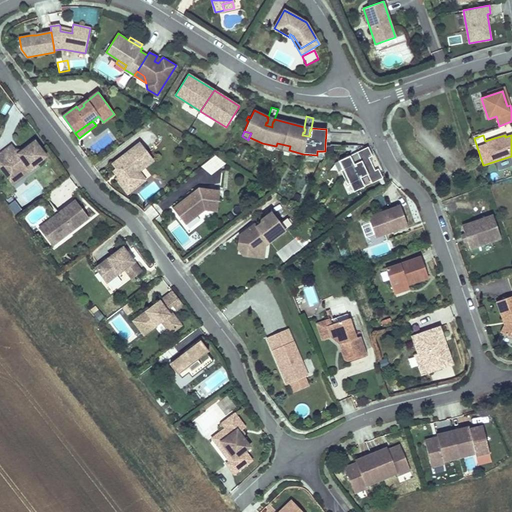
[(12,144),(0,153),(0,167),(9,180),(16,175),(24,176),(31,170),(30,168),(37,163),(38,164),(44,159),(45,153),(39,145),(38,146),(35,142),(22,151),(24,154),(21,156),(19,154),(12,144)]
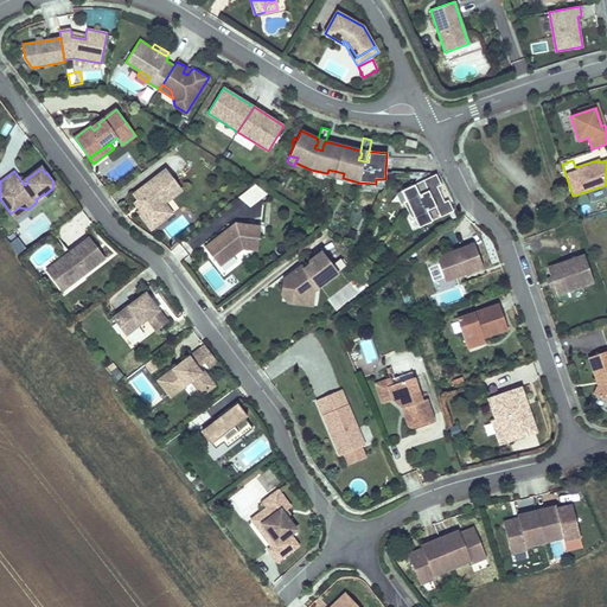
[(172,213),(165,204),(181,191),(166,170),(134,195),(139,200),(144,208),(140,210),(138,212),(152,229),(163,221),(172,213)]
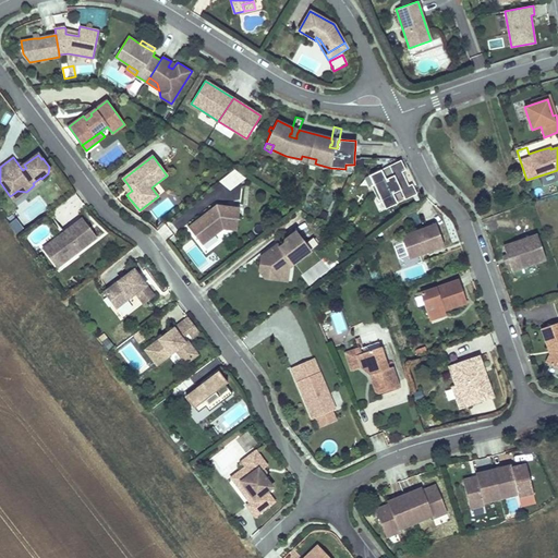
[(300,162),(315,167),(315,164),(316,159),(302,156),(301,159),(300,162)]
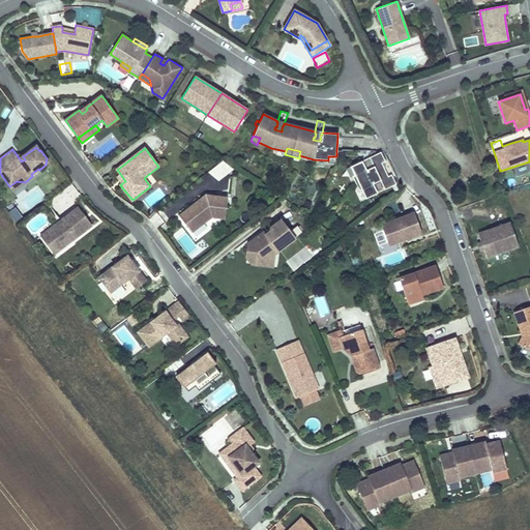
[(361,160),(350,167),(354,176),(352,177),(359,190),(361,189),(365,199),(377,194),(373,184),(380,180),(384,189),(395,184),(391,175),(387,176),(381,164),(385,162),(380,152),(369,157),(374,167),(366,170),(361,160)]
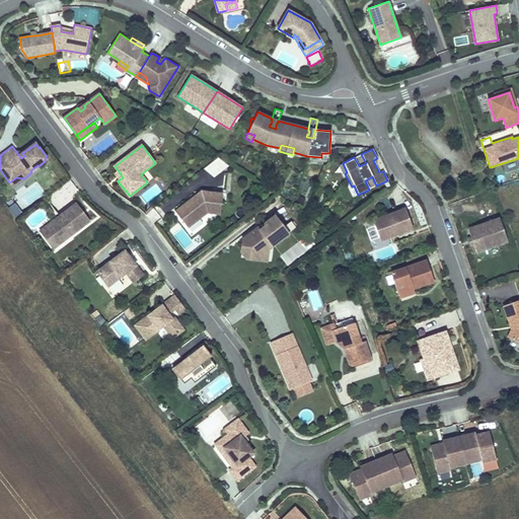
[(217,156),(205,170),(216,179),(228,166),(217,156)]
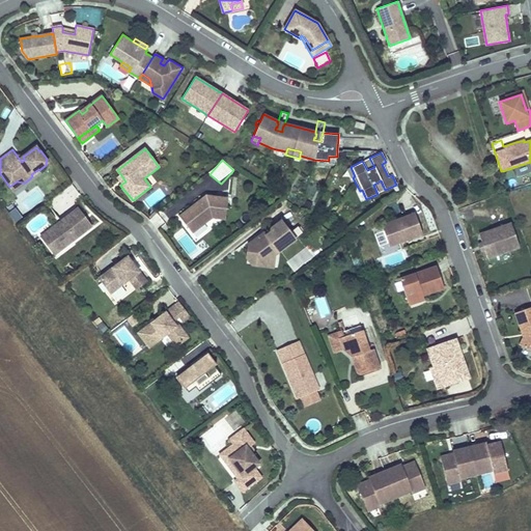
[(530,166),(524,169),(524,168),(516,170),(521,183),(528,180),(526,175),(530,173),(530,166)]
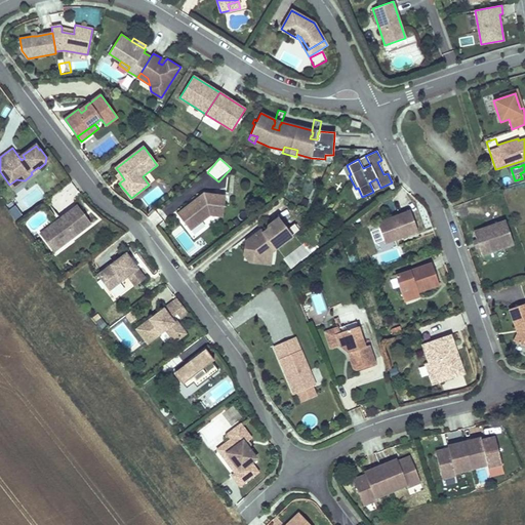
[(9,185),(13,189),(25,180),(16,179),(9,185)]
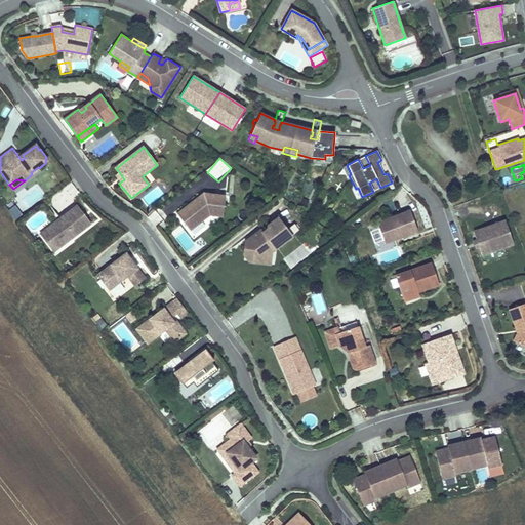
[(224,216),(226,197),(204,194),(197,199),(198,201),(193,205),(192,203),(177,214),(190,230),(209,214),(224,216)]
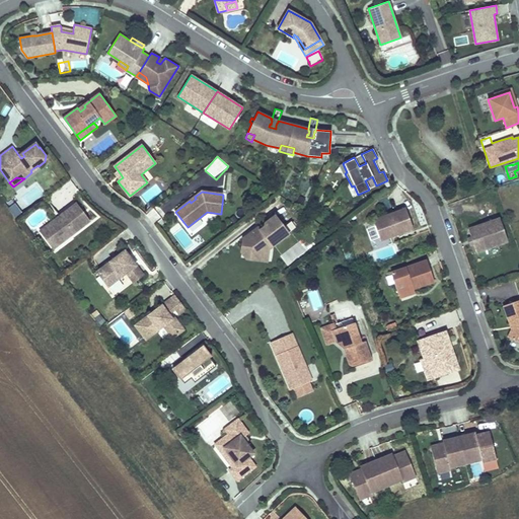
[(11,207),(16,204),(12,199),(7,202),(11,207)]
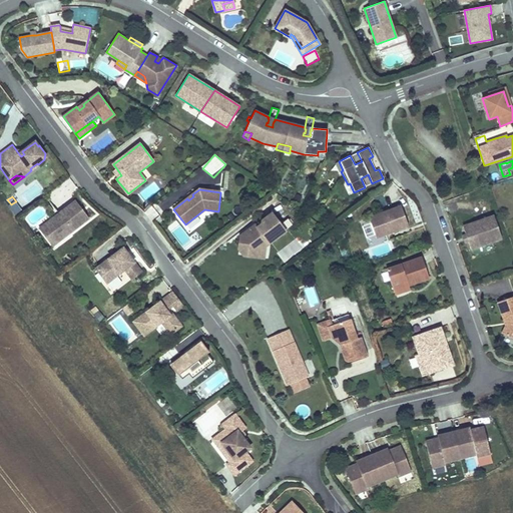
[(89,217),(76,200),(59,213),(60,216),(55,219),(53,217),(44,224),(58,241),(89,217)]
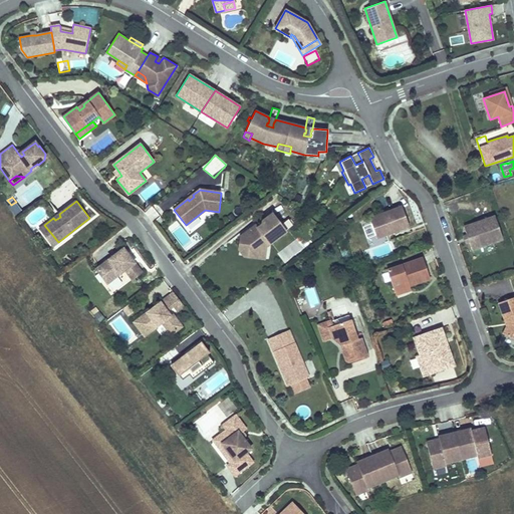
[(24,213),(16,202),(11,205),(8,208),(16,218),(24,213)]
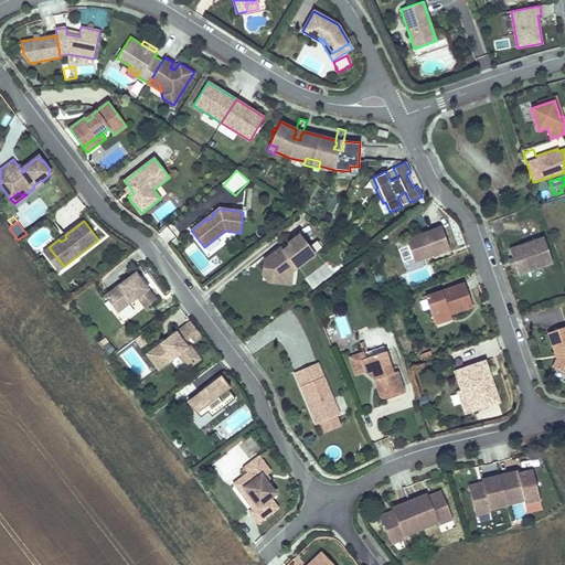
[(449,248),(441,226),(406,240),(414,262),(449,248)]
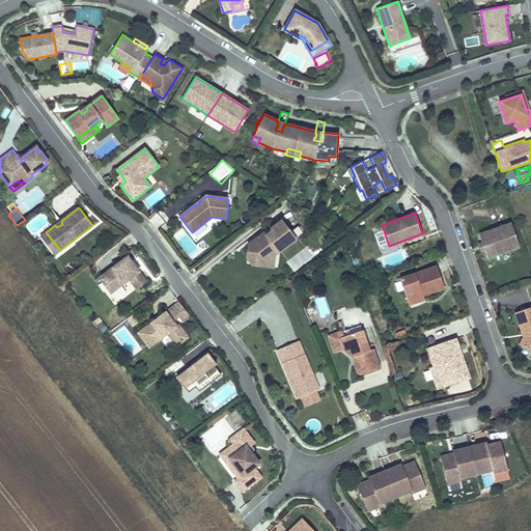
[(295,240),(281,221),(271,228),(271,231),(267,234),(262,238),(260,235),(249,244),(248,252),(257,253),(256,262),(271,264),(272,253),(277,249),(279,252),(295,240)]
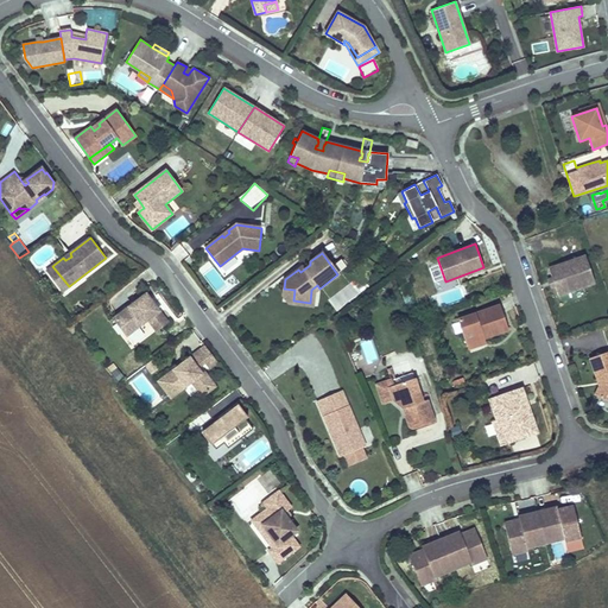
[(595,283),(586,255),(549,268),(558,296),(595,283)]
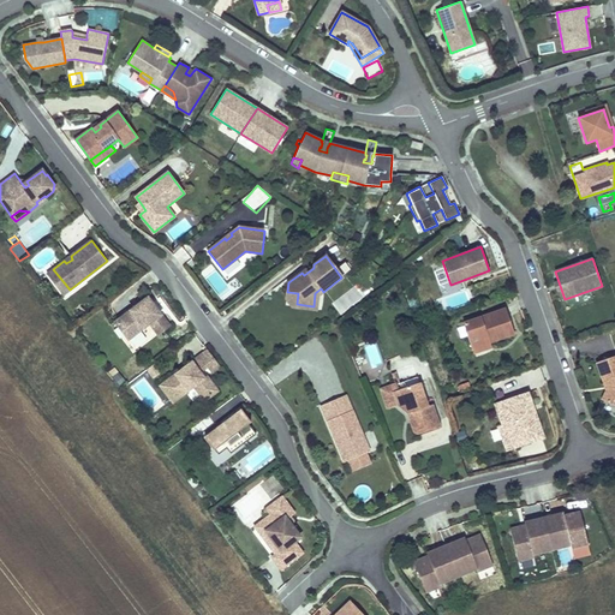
[(53,269),(47,274),(63,296),(70,290),(53,269)]
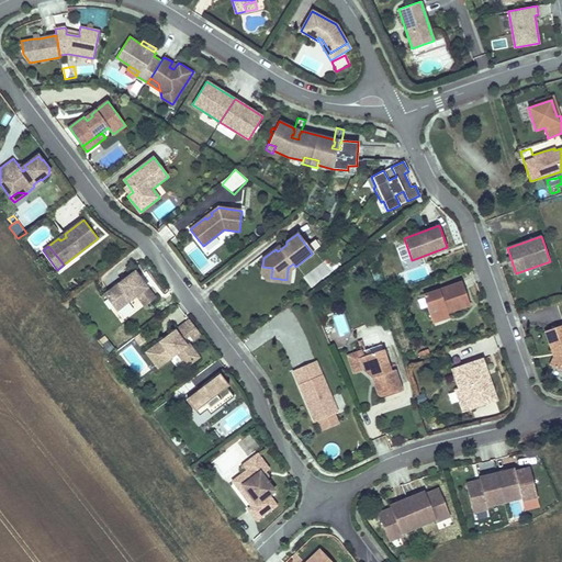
[(155,298),(134,271),(104,294),(116,311),(136,295),(144,305),(155,298)]
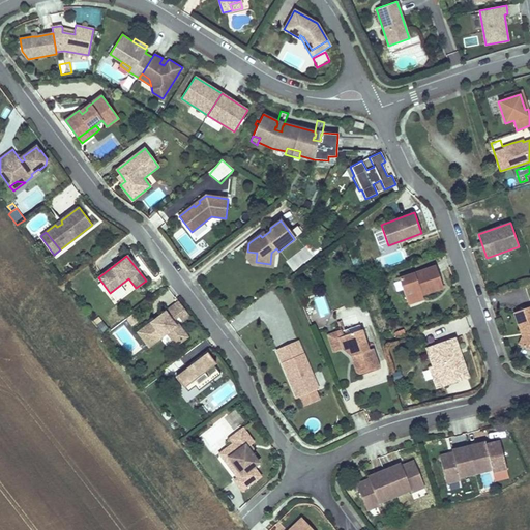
[(443,288),(436,266),(399,278),(407,300),(422,295),(443,288)]
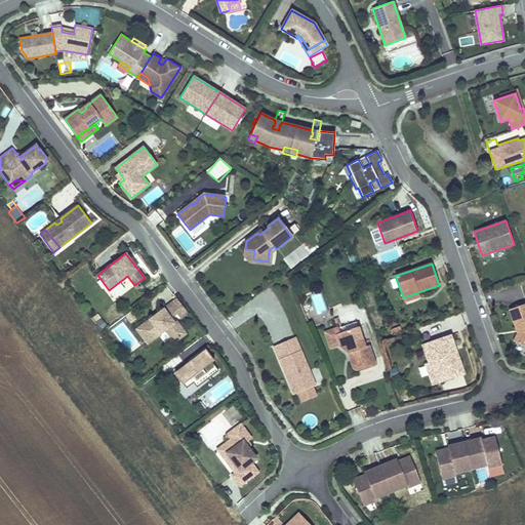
[(403,297),(405,306),(420,300),(418,292),(403,297)]
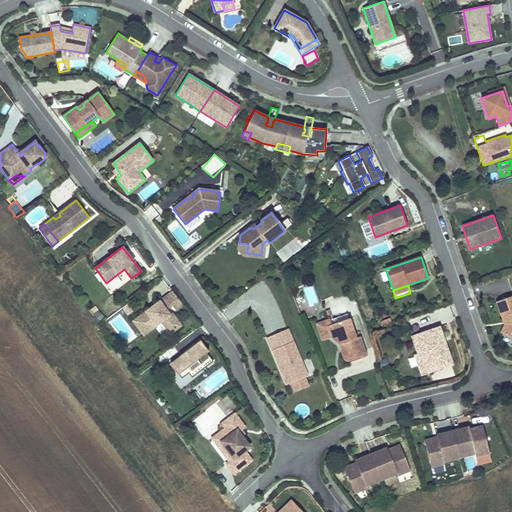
[(183,305),(172,291),(165,296),(172,306),(176,310),(183,305)]
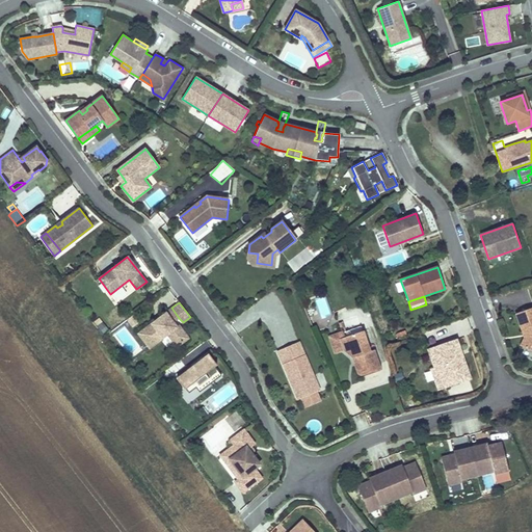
[(531,307),(515,314),(523,334),(525,333),(526,337),(525,338),(521,346),(531,350),(531,307)]
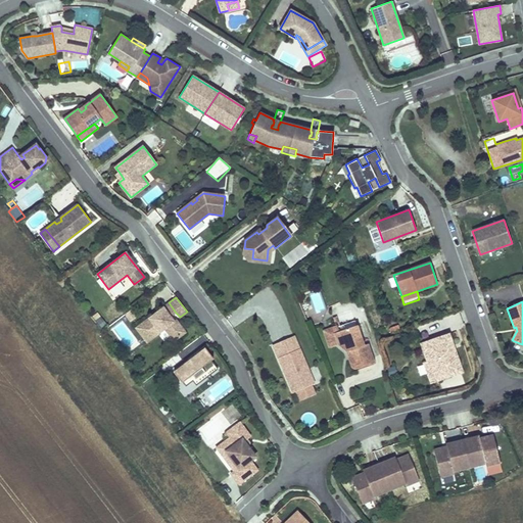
[(169,302),(162,307),(171,317),(176,313),(169,302)]
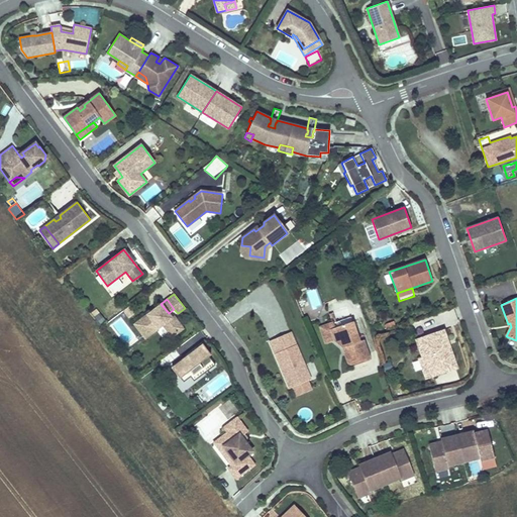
[(134,324),(144,338),(163,325),(172,336),(183,328),(174,316),(171,317),(169,313),(161,304),(134,324)]
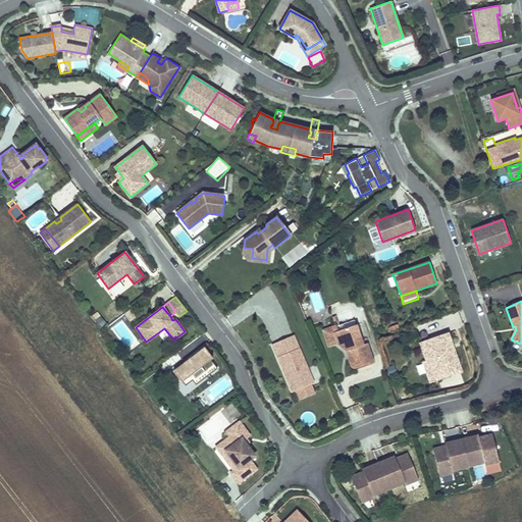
[(133,310),(125,315),(131,322),(138,317),(133,310)]
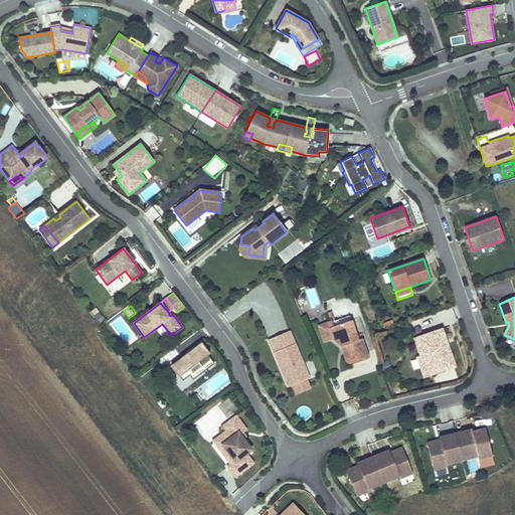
[(107,321),(98,308),(92,313),(101,325),(107,321)]
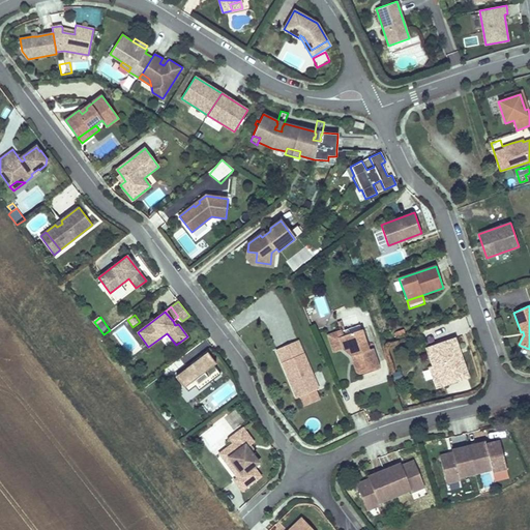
[(341,331),(343,336),(361,329),(359,325),(341,331)]
